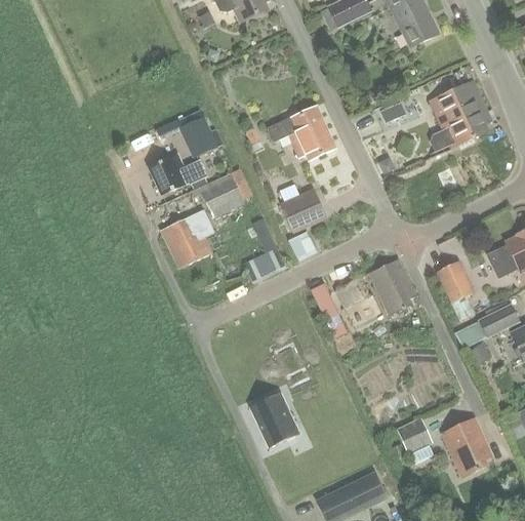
[(215,0),(219,8),(228,9),(234,6),(241,21),(270,7),(267,0),(215,0)]
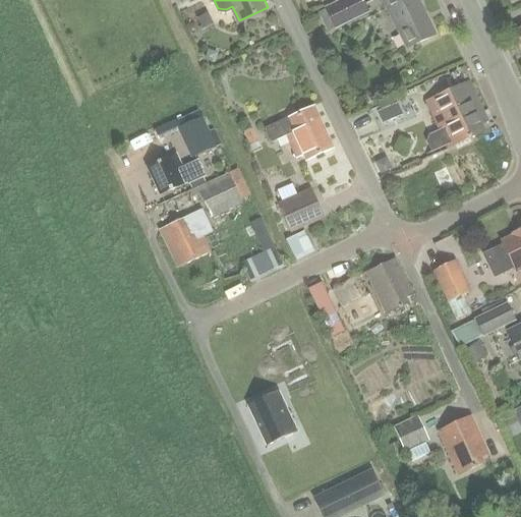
[(334,0),(325,5),(325,6),(317,9),(327,29),(335,24),(335,25),(369,9),(364,0),(334,0)]
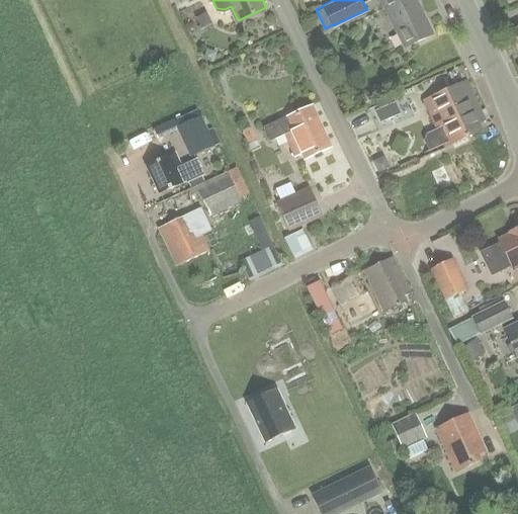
[(382,0),(406,47),(435,32),(419,0),(382,0)]
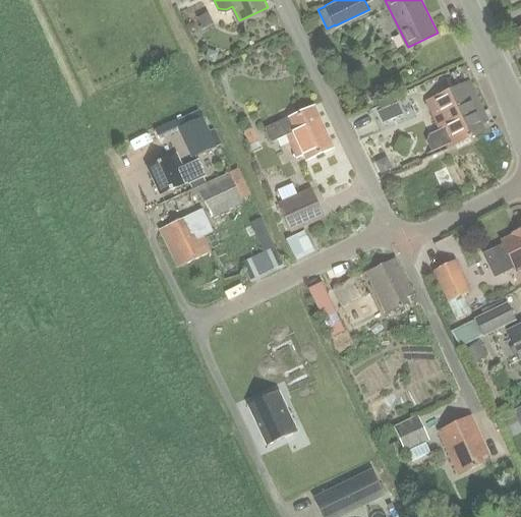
[(458,84),(448,89),(469,136),(472,134),(486,128),(483,122),(489,119),(489,118),(484,108),(471,78),(458,84)]
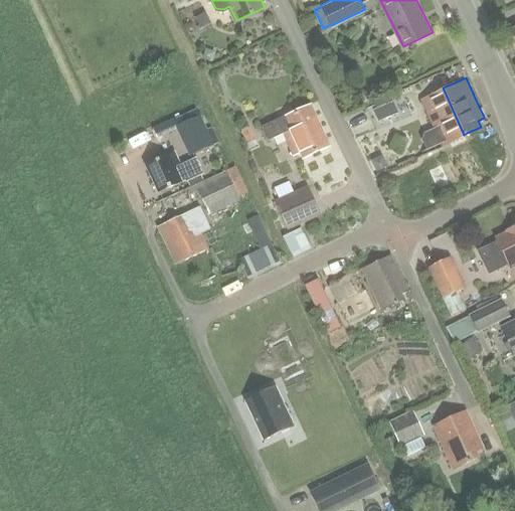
[(424,132),(421,138),(426,148),(449,138),(450,141),(464,135),(443,88),(422,98),(436,126),(424,132)]
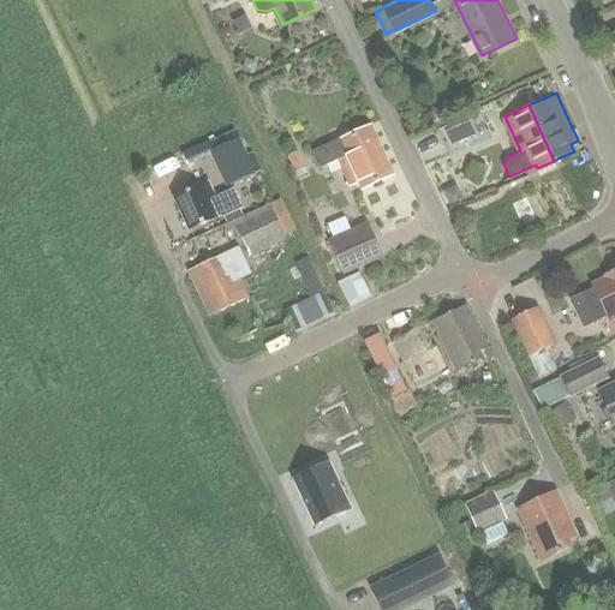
[(469,119),(446,129),(452,142),(475,132),(469,119)]
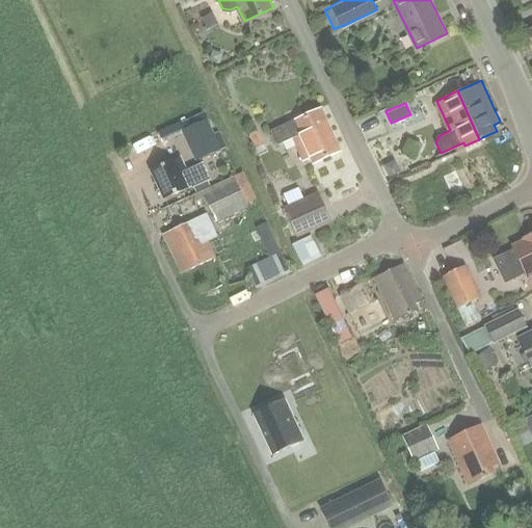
[(342,149),(322,106),(288,122),(272,129),(278,143),(294,136),(304,158),(311,156),(314,161),(342,149)]
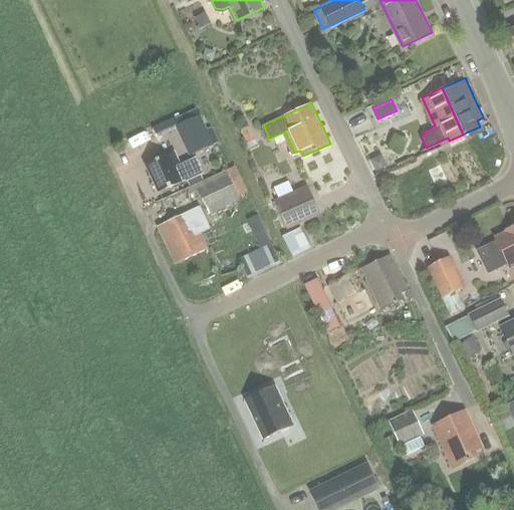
[(200,114),(179,124),(192,154),(213,144),(206,129),(200,114)]
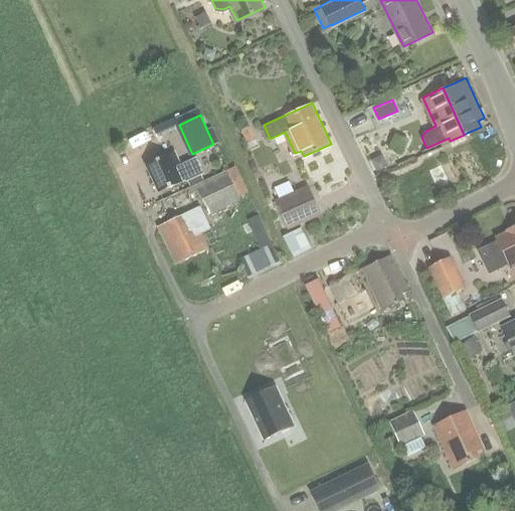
[(249,125),(240,129),(246,142),(255,138),(252,133),(249,125)]
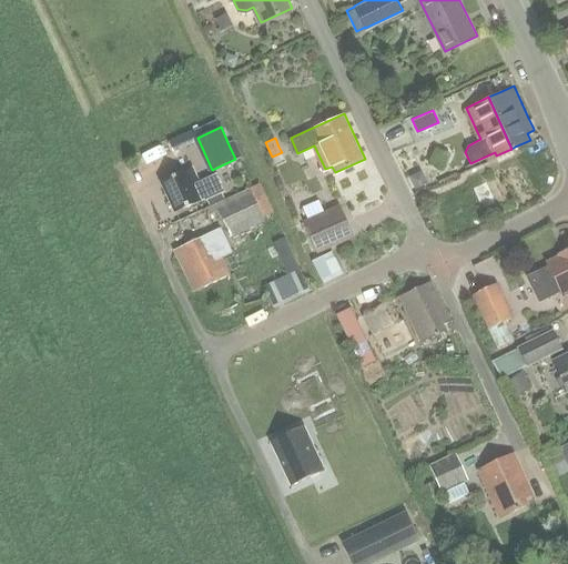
[(234,139),(227,142),(235,159),(242,155),(234,139)]
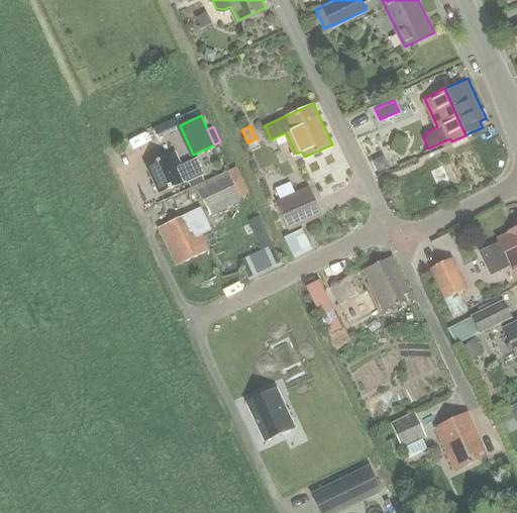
[(176,150),(148,163),(161,191),(182,181),(186,180),(189,179),(182,164),(176,150)]
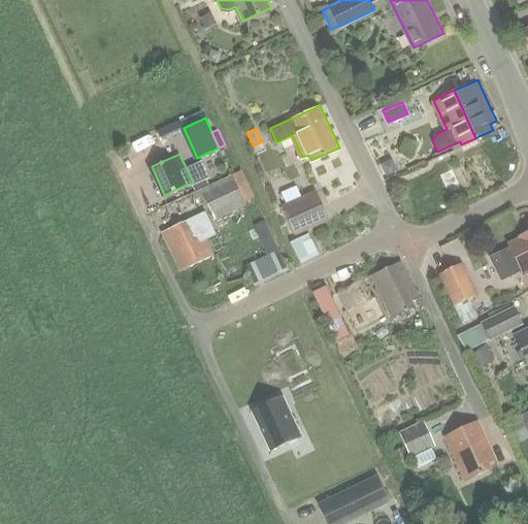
[(389,159),(380,162),(386,174),(397,169),(393,160),(389,159)]
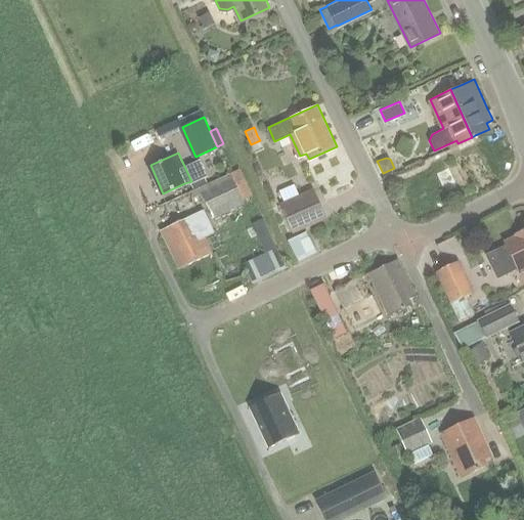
[(201,159),(184,166),(191,181),(188,182),(188,183),(191,182),(205,176),(208,175),(201,159)]
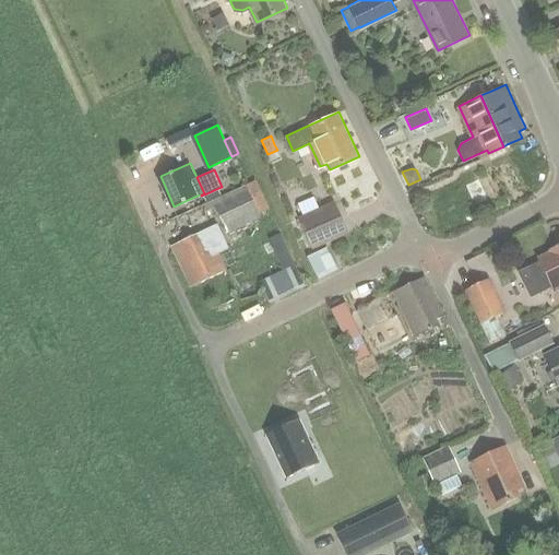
[(258,215),(257,212),(269,205),(256,179),(203,203),(207,210),(214,207),(226,232),(258,215)]
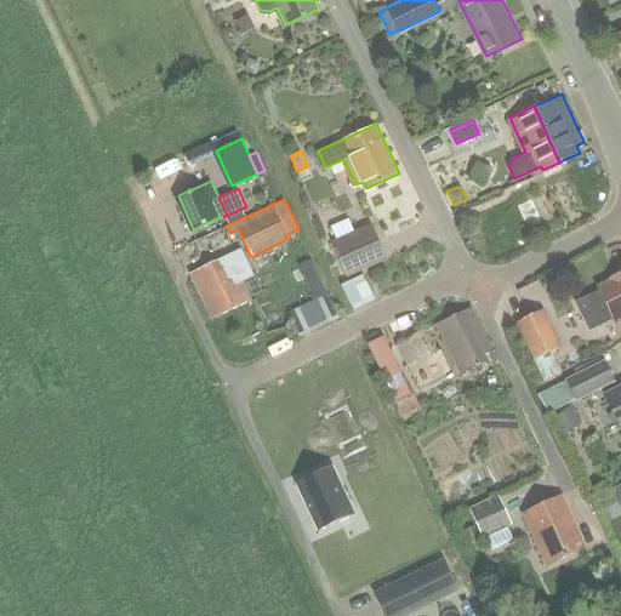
[(243,209),(227,216),(229,222),(245,215),(243,209)]
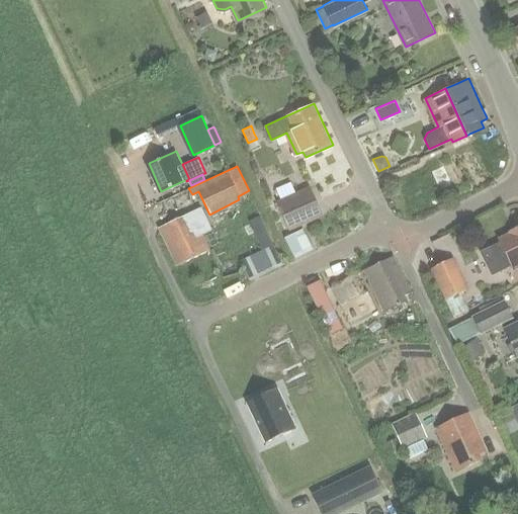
[(309,184),(276,199),(288,229),(322,215),(309,184)]
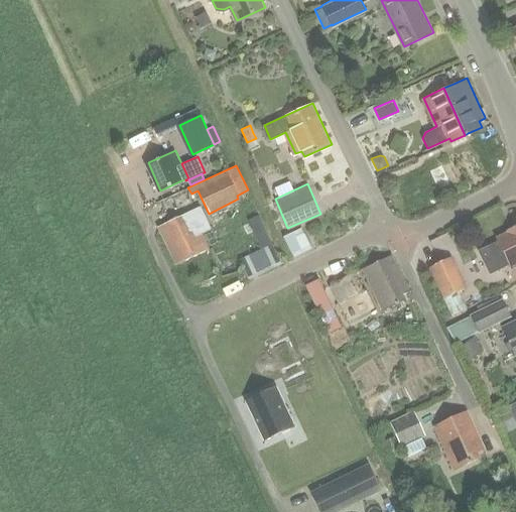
[(211,247),(203,231),(211,227),(200,206),(188,211),(160,224),(176,257),(182,254),(185,259),(211,247)]
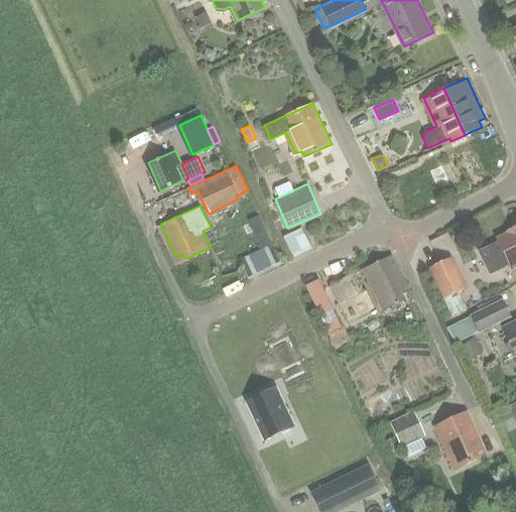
[(286,232),(295,251),(314,242),(305,223),(286,232)]
